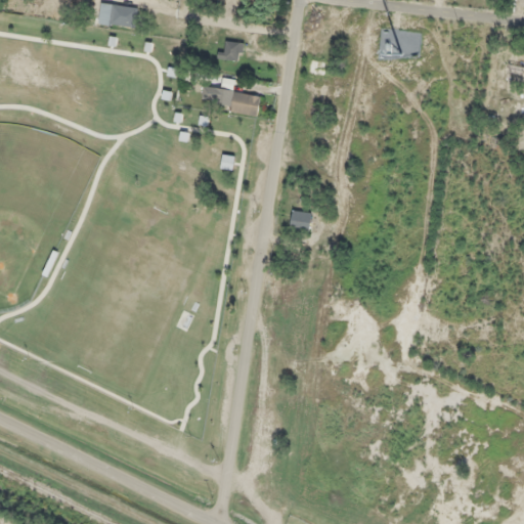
[(137,7),(100,4),(98,24),(136,28),(137,7)]
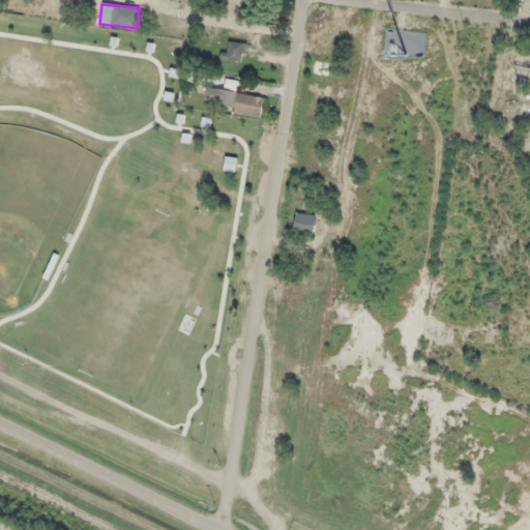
[(223,58),(242,62),(246,43),(227,39),(223,58)]
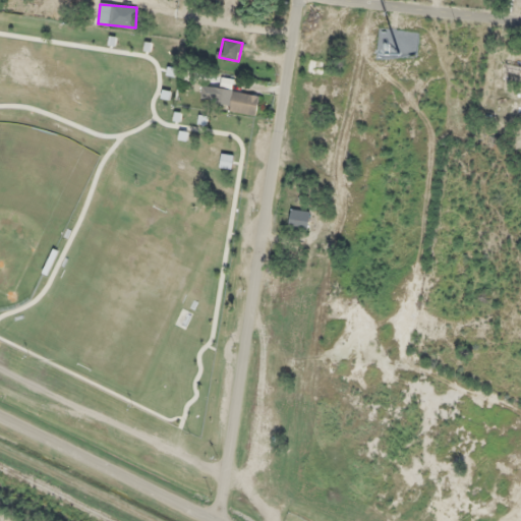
[(256,113),(258,95),(233,92),(234,79),(216,76),(212,108),(256,113)]
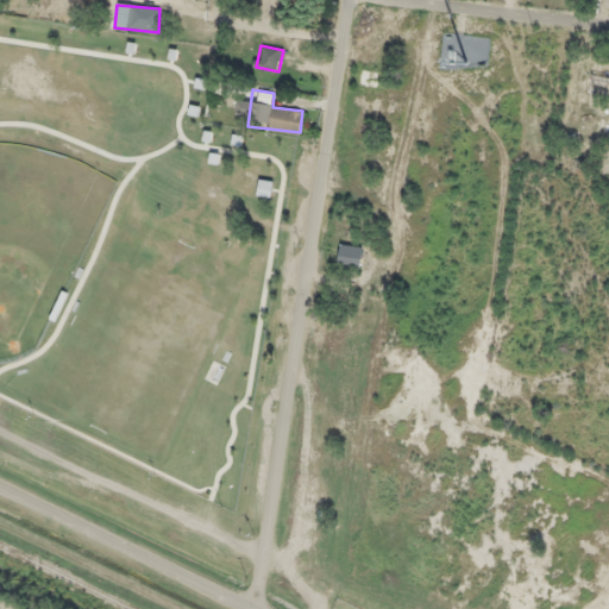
[(363,248),(340,244),(337,267),(359,269),(363,248)]
